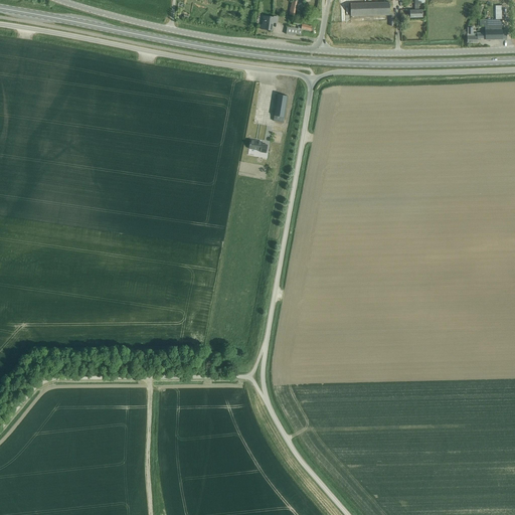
[(388,1),(350,3),(351,16),(389,14),(388,1)]
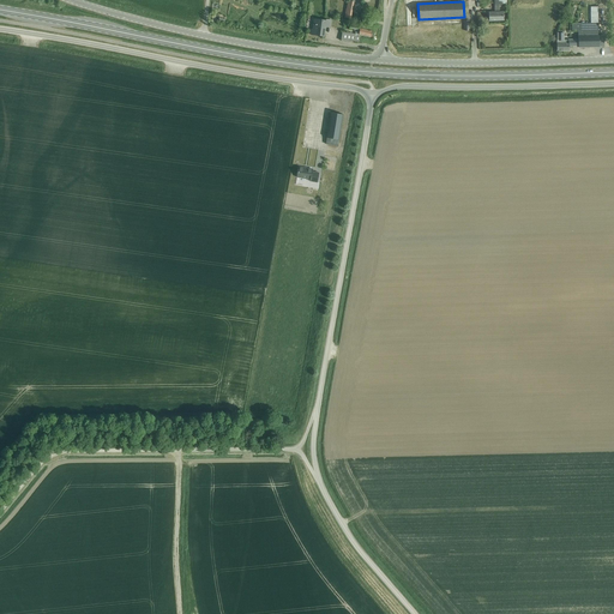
[(504,19),(504,11),(499,11),(499,4),(494,4),(494,11),(488,11),(489,19),(504,19)]
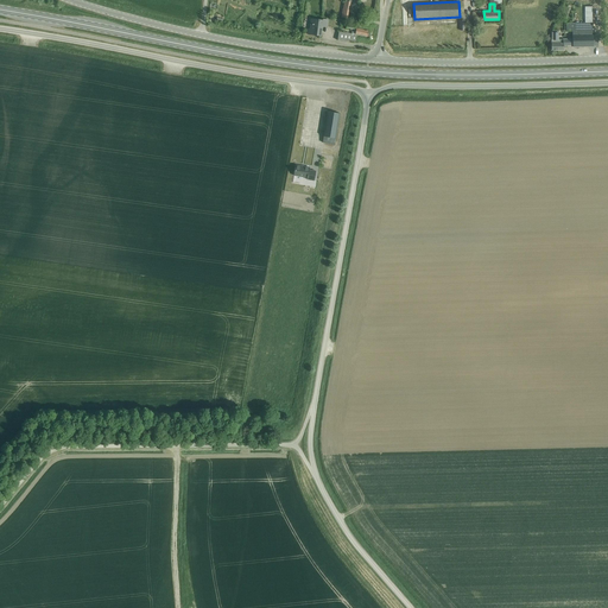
[(572,30),(572,48),(597,46),(597,35),(593,35),(591,8),(584,8),(584,21),(567,23),(567,30),(572,30)]
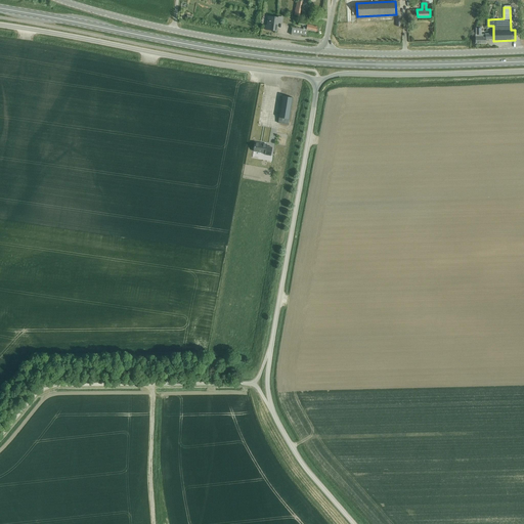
[(281,24),(282,17),(279,16),(279,17),(268,16),(267,26),(265,25),(265,30),(267,30),(276,31),(277,23),(281,24)]
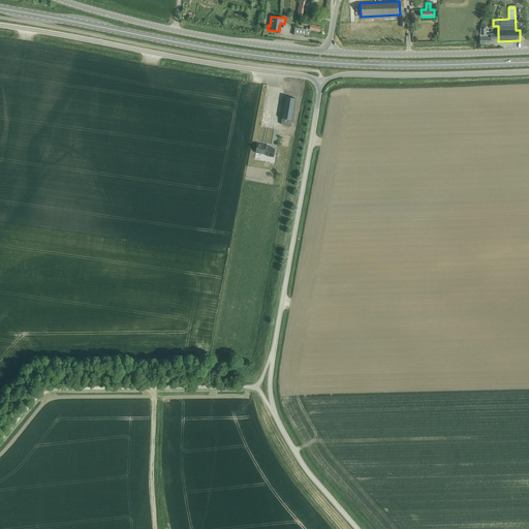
[(320,32),(321,27),(310,25),(310,28),(307,27),(306,30),(294,28),(293,35),(303,36),(303,35),(309,36),(310,30),(320,32)]
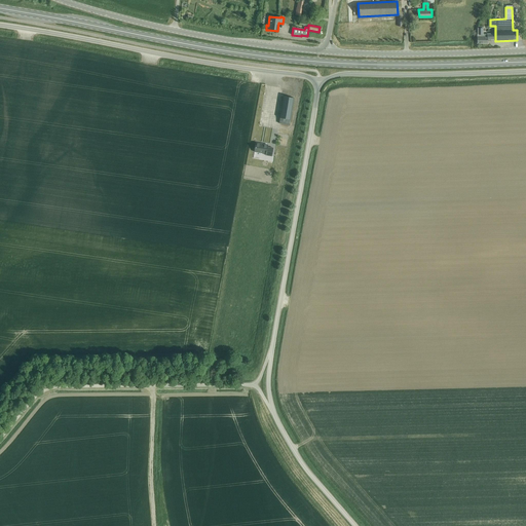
[(478,34),(477,34),(477,43),(488,43),(488,39),(492,39),(492,34),(487,34),(483,34),(483,28),(478,28),(478,34)]
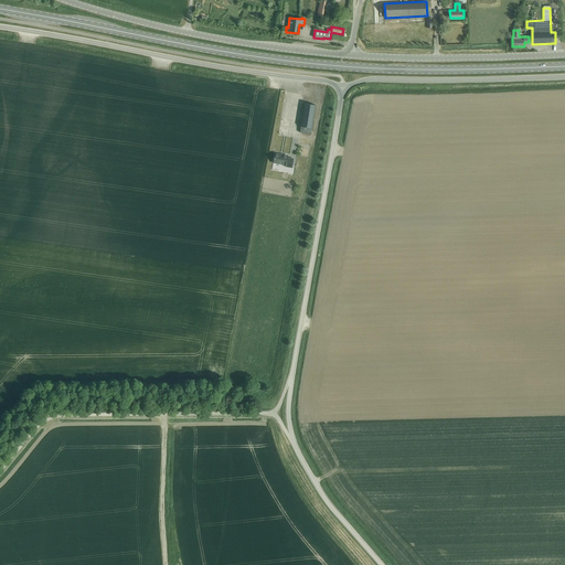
[(305,104),(300,127),(299,132),(311,135),(312,129),(316,106),(305,104)]
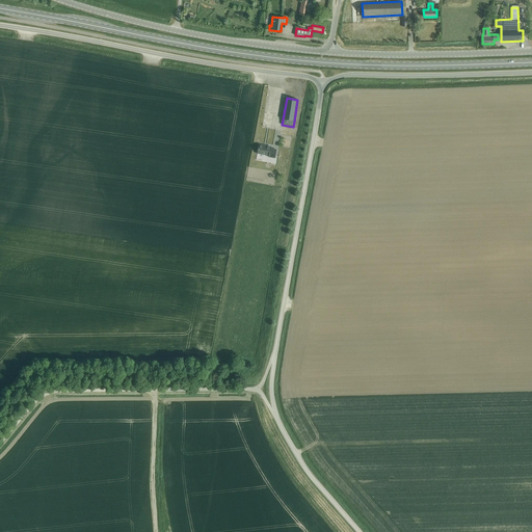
[(259,144),(258,150),(258,154),(269,156),(269,157),(275,158),(276,150),(271,149),(271,147),(259,144)]
